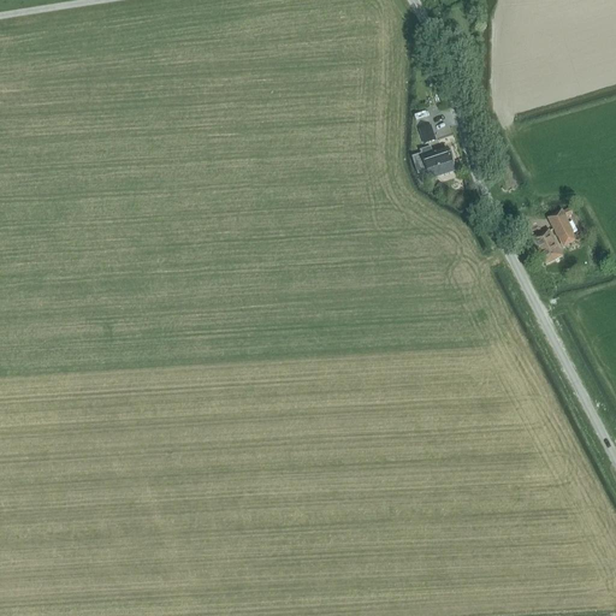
[(419,131),(424,144),(436,141),(431,128),(419,131)]
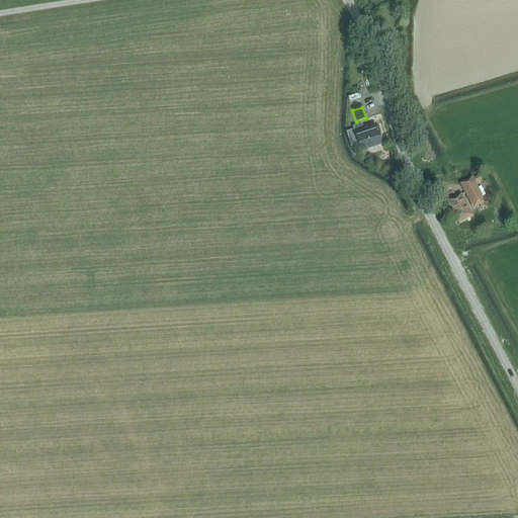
[(379,119),(384,118),(382,112),(369,116),(371,124),(377,123),(380,136),(383,135),(379,119)]
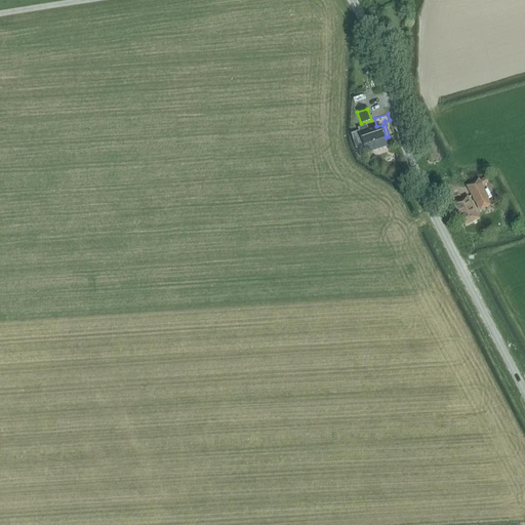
[(358,129),(365,151),(373,148),(374,150),(387,146),(384,139),(385,139),(380,127),(367,131),(366,126),(358,129)]
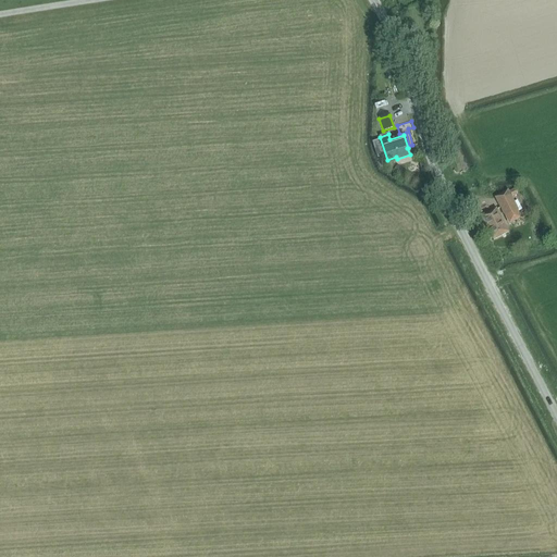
[(406,171),(397,165),(393,171),(401,177),(406,171)]
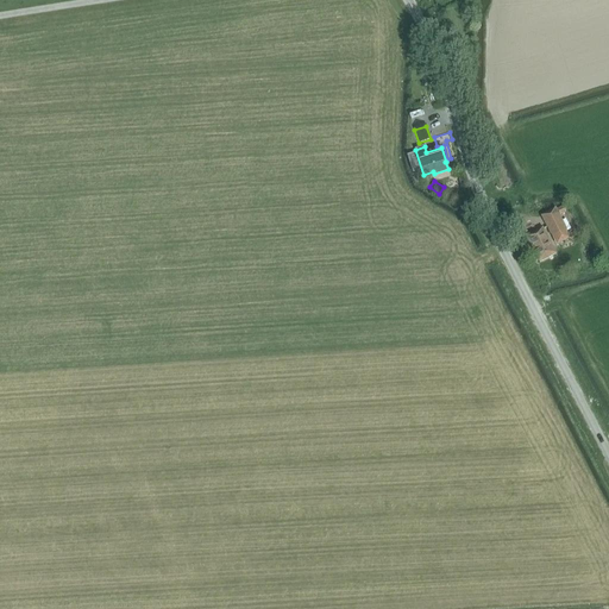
[(559,217),(565,213),(562,207),(556,211),(559,217)]
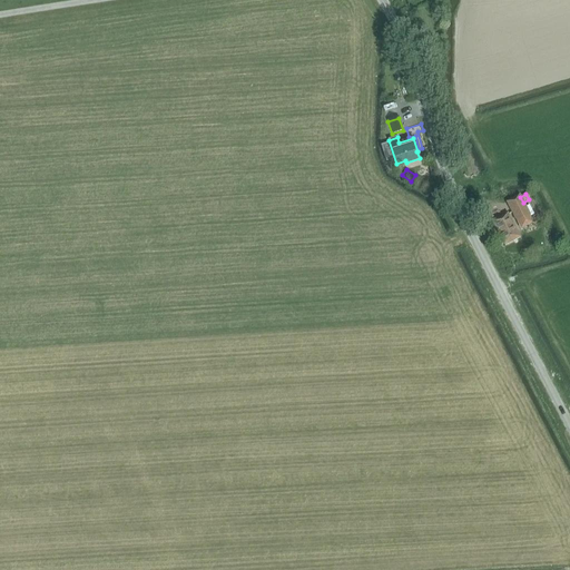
[(505,202),(516,223),(529,216),(519,195),(505,202)]
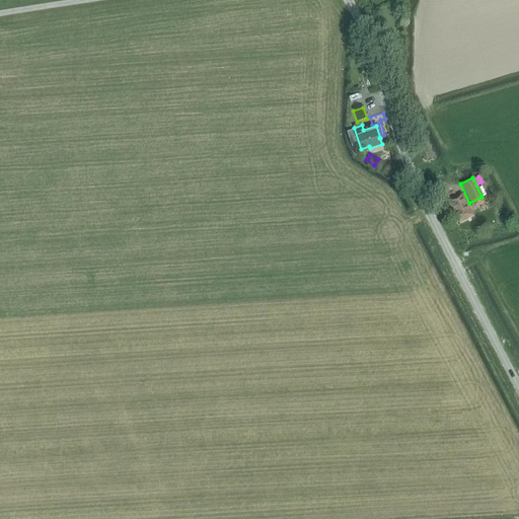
[(473,217),(461,195),(448,202),(459,224),(473,217)]
